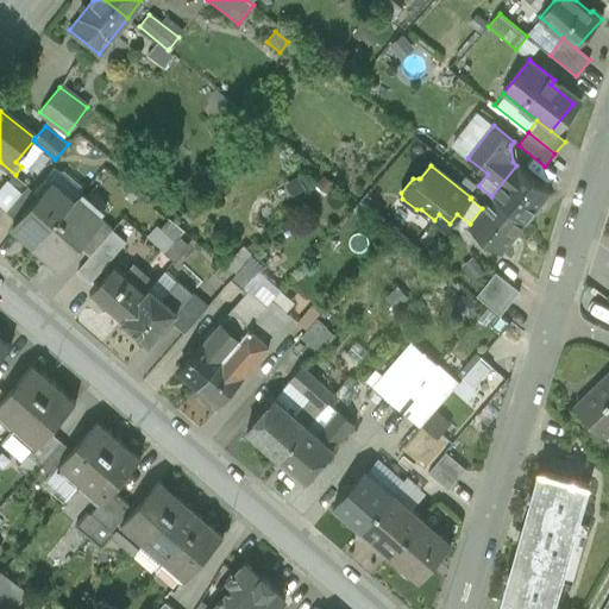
[(550,192),(516,165),(491,196),(525,223),(550,192)]
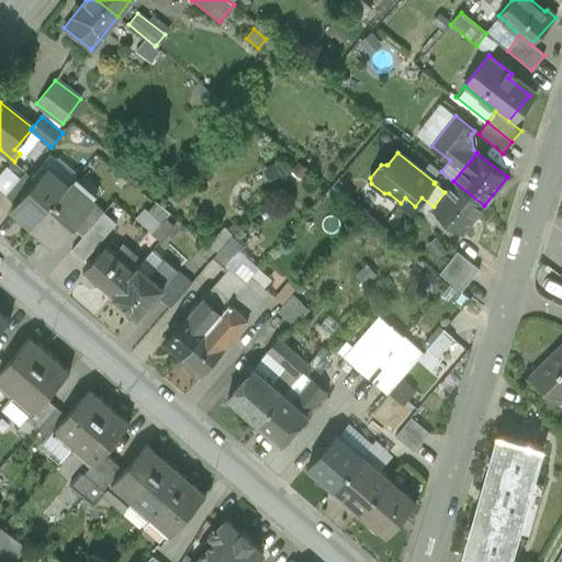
[(54,158),(46,168),(35,180),(15,203),(12,208),(33,226),(71,182),(77,177),(76,176),(76,171),(59,157),(54,158)]
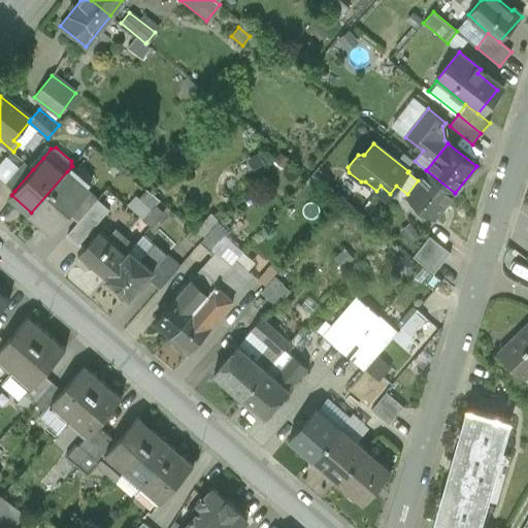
[(24,161),(5,183),(14,191),(33,169),(24,161)]
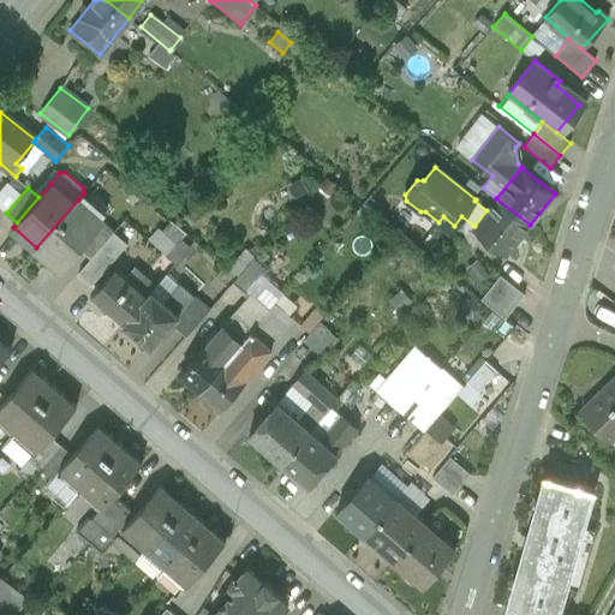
[(530,225),(496,198),(487,210),(475,226),(472,228),(506,256),(530,225)]
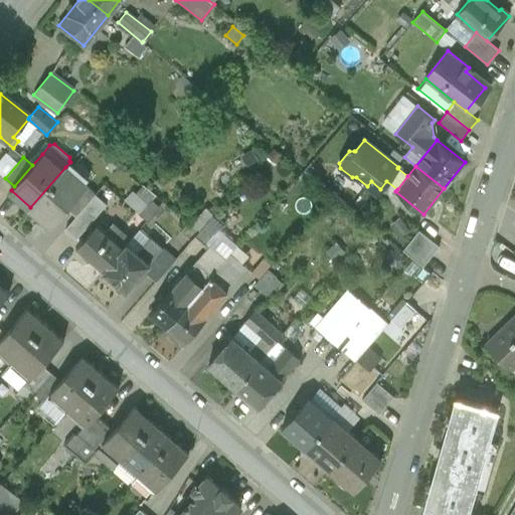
[(86,186),(65,167),(30,207),(52,224),(66,208),(86,186)]
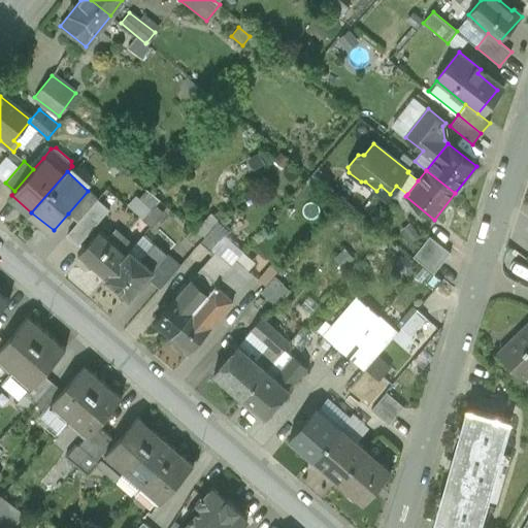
[(88,191),(68,213),(77,222),(87,211),(97,199),(88,191)]
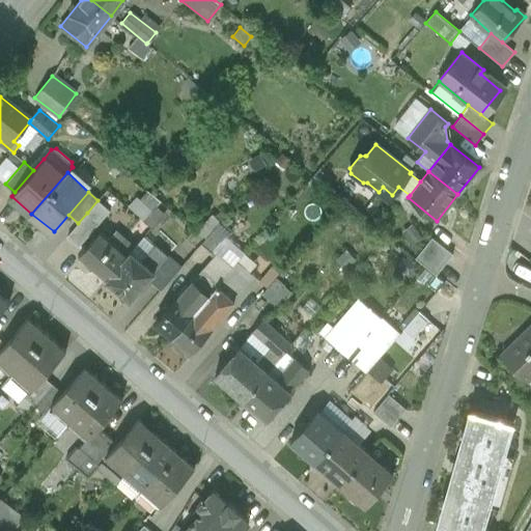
[(150,201),(140,214),(147,220),(158,207),(150,201)]
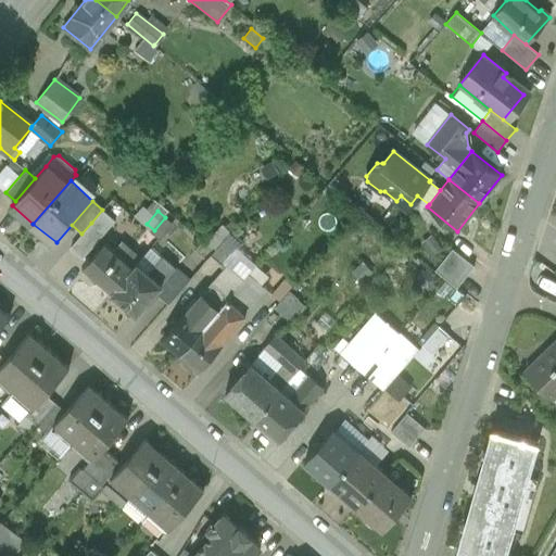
[(103,232),(91,223),(81,234),(71,248),(81,257),(103,232)]
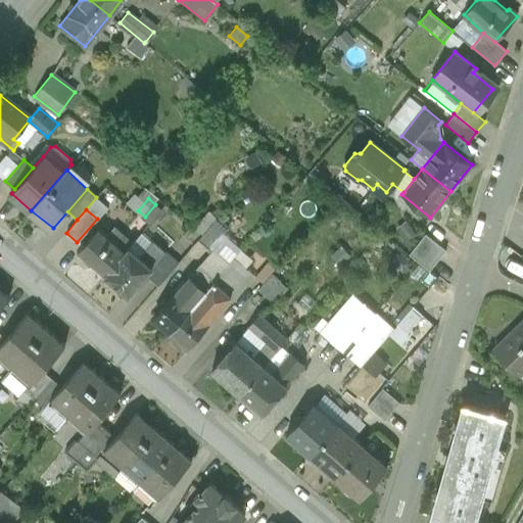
[(218,218),(198,240),(208,248),(221,234),(228,227),(218,218)]
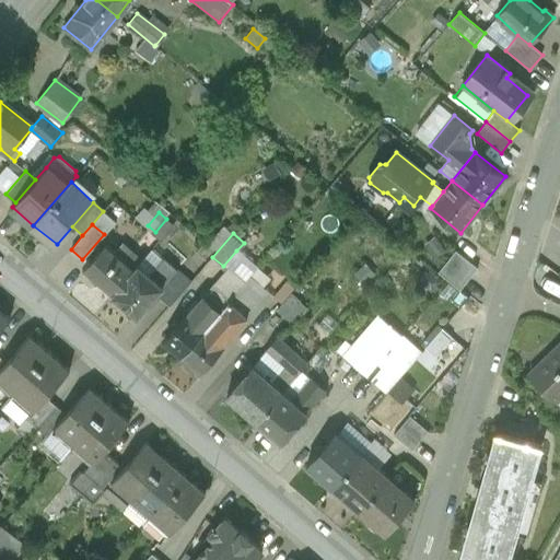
[(422,242),(431,256),(443,248),(434,234),(422,242)]
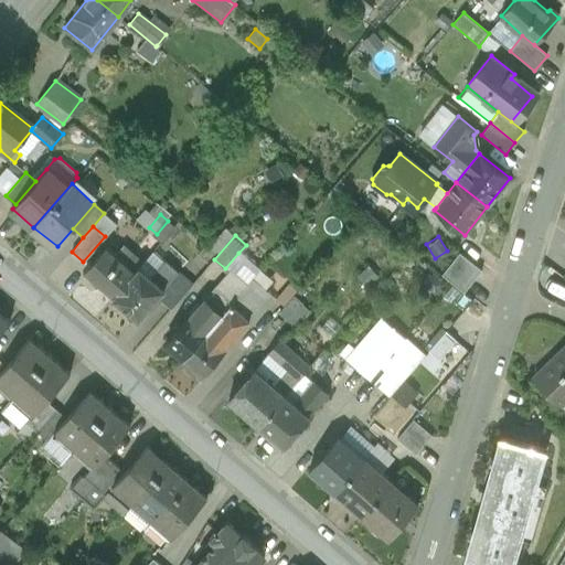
[(136,272),(106,246),(84,273),(114,297),(136,272)]
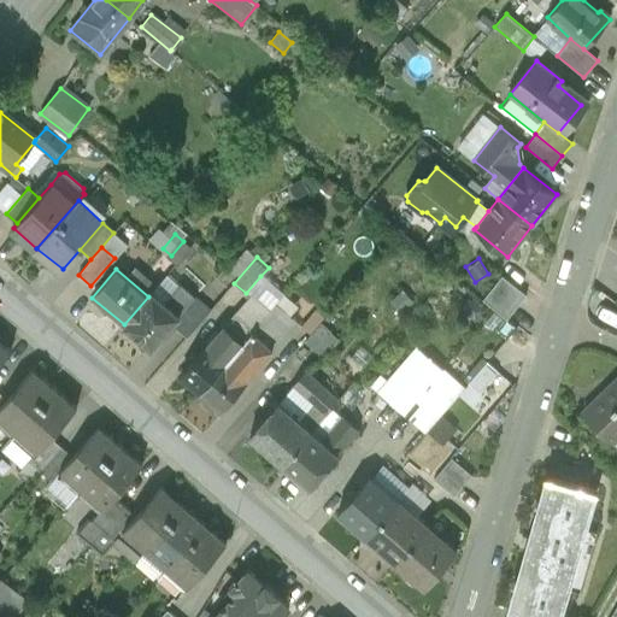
[(250,297),(209,344),(207,342),(182,371),(203,391),(253,331),(277,304),(285,297),(260,276),(246,293),(250,297)]
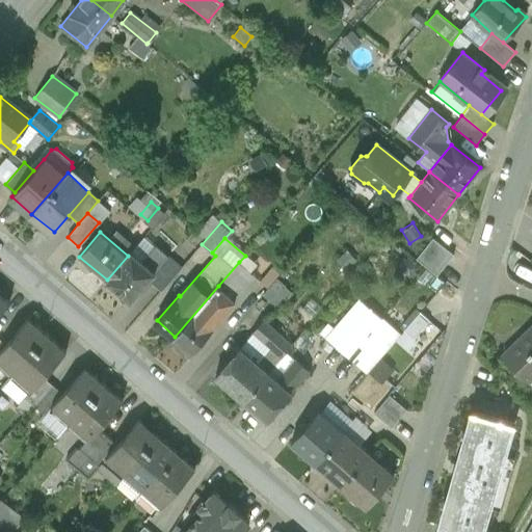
[(454,255),(432,238),(416,259),(437,275),(454,255)]
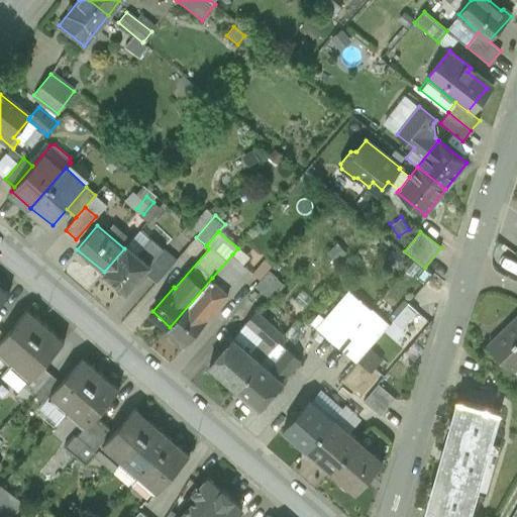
[(138,251),(128,242),(124,248),(104,272),(128,292),(146,271),(166,247),(151,236),(138,251)]
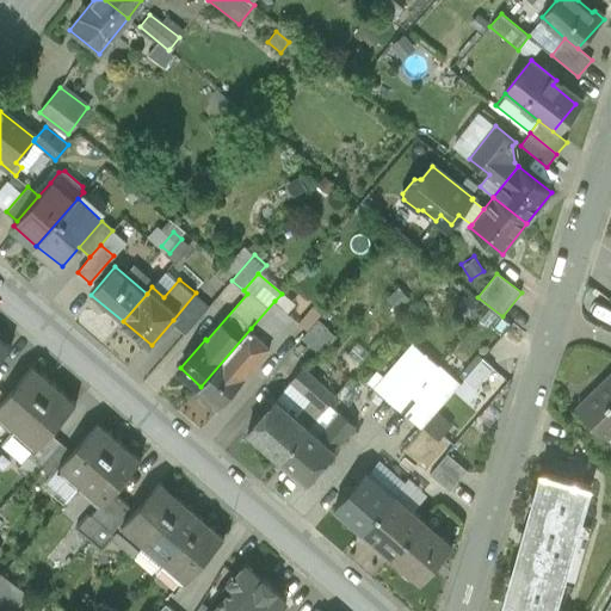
[(196,292),(173,320),(187,332),(210,306),(196,292)]
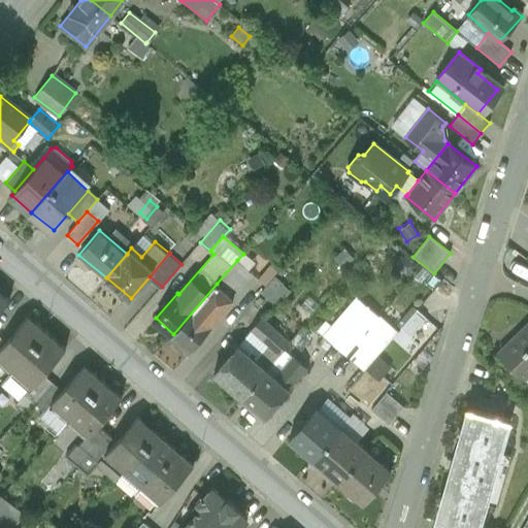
[(237,260),(217,284),(233,297),(253,274),(237,260)]
